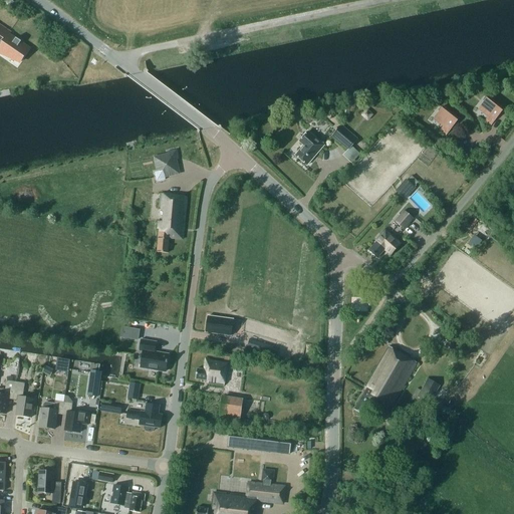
[(0,42),(2,44),(0,46),(0,53),(5,55),(6,53),(20,63),(28,51),(21,46),(23,43),(10,34),(11,32),(3,27),(0,30),(0,42)]
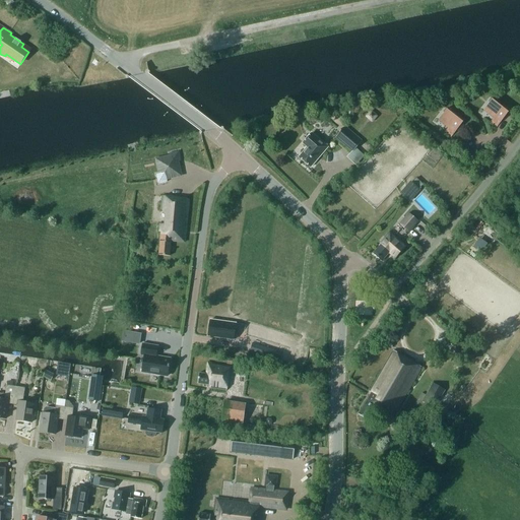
[(496,117),(491,123),(497,128),(511,111),(495,98),(485,109),(496,117)]
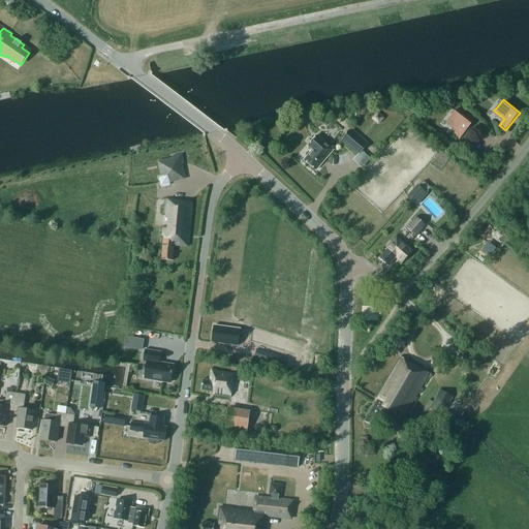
[(447,120),(458,128),(453,134),(460,141),(473,122),(457,109),(447,120)]
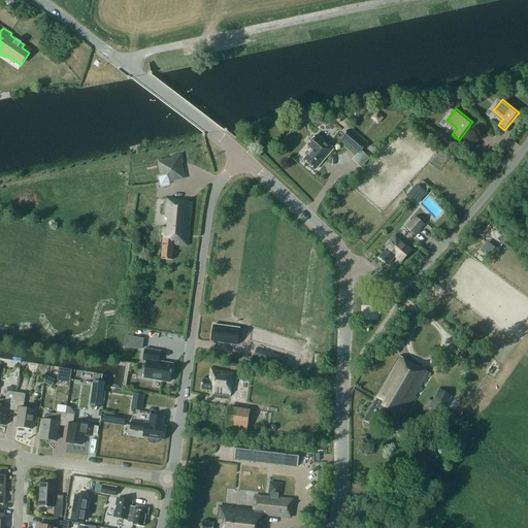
[(385,119),(377,112),(371,120),(378,126),(385,119)]
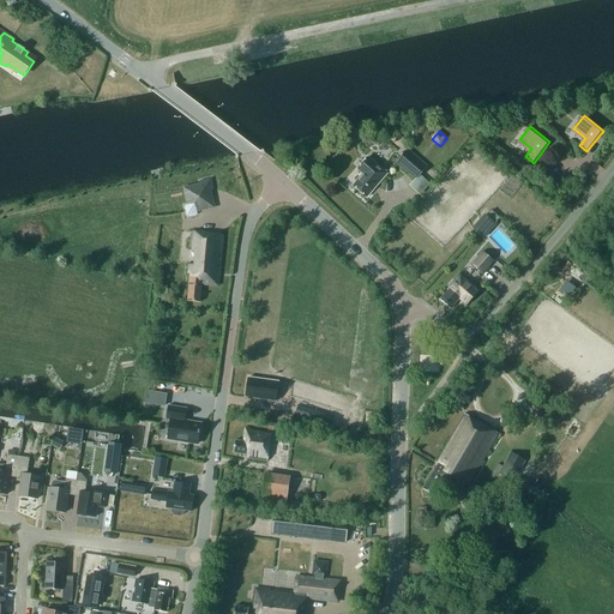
[(414,179),(415,179),(409,186),(420,194),(429,184),(420,176),(428,167),(408,149),(396,162),(414,179)]
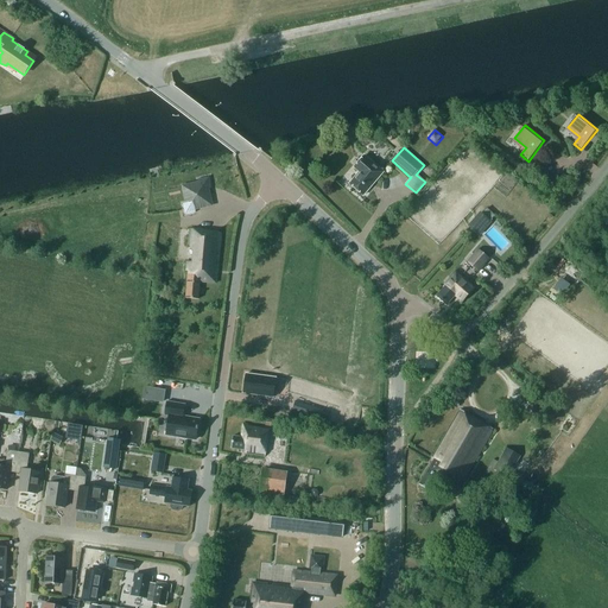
[(349,184),(362,196),(379,177),(373,172),(377,168),(363,156),(354,168),(360,172),(349,184)]
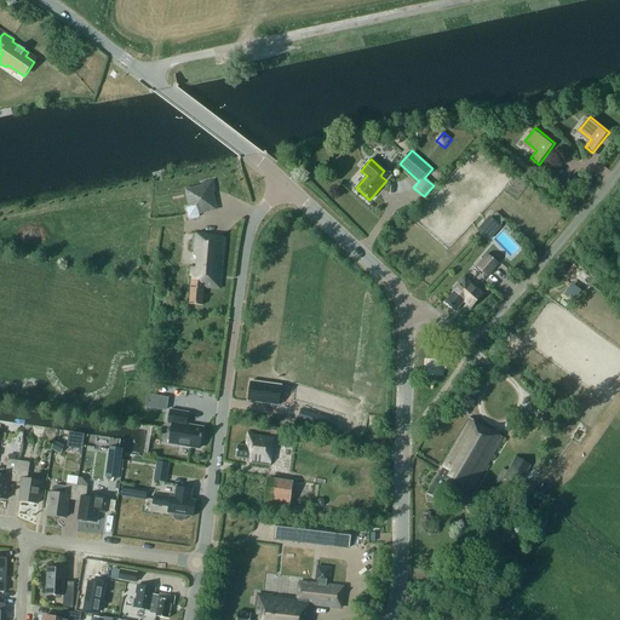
[(188,199),(195,196),(196,205),(213,201),(212,193),(216,191),(213,181),(202,183),(202,187),(187,190),(188,199)]
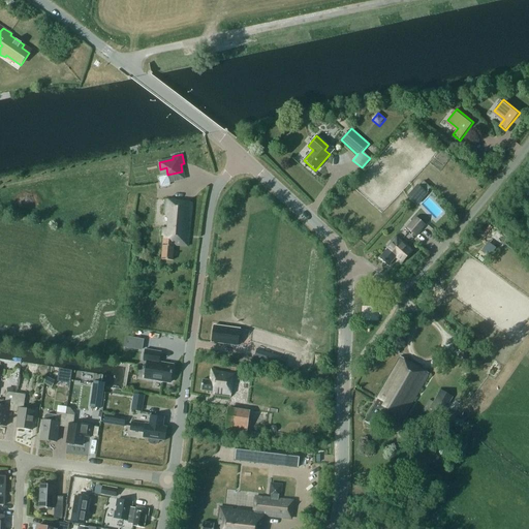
[(167,176),(162,177),(159,178),(160,187),(169,185),(169,183),(167,176)]
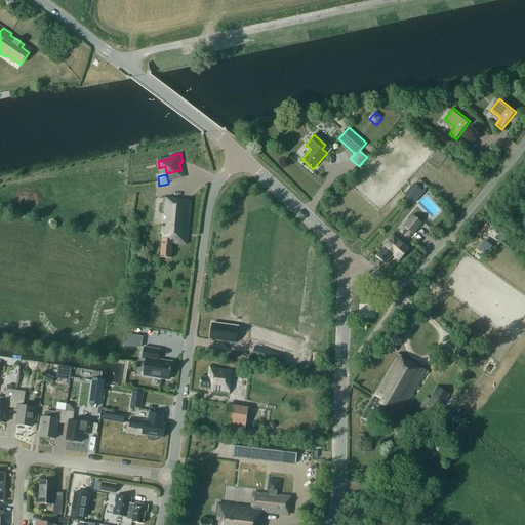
[(406,197),(414,203),(428,188),(420,180),(406,197)]
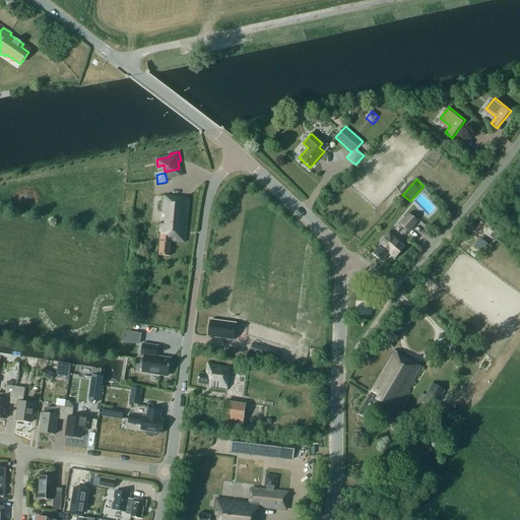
[(159,223),(159,232),(160,232),(158,255),(170,256),(171,241),(185,243),(189,199),(161,196),(160,209),(166,215),(165,224),(159,223)]
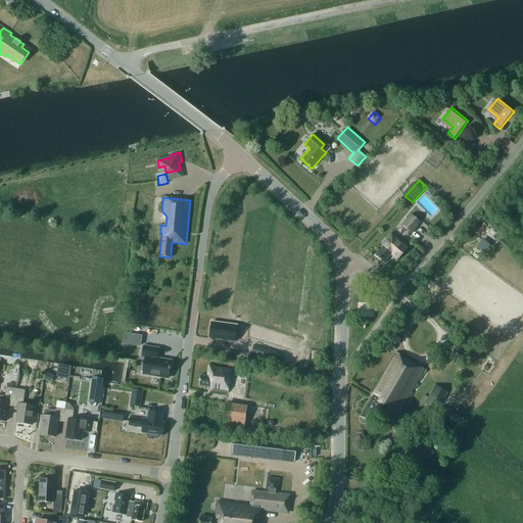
[(401,226),(412,234),(421,223),(411,215),(401,226)]
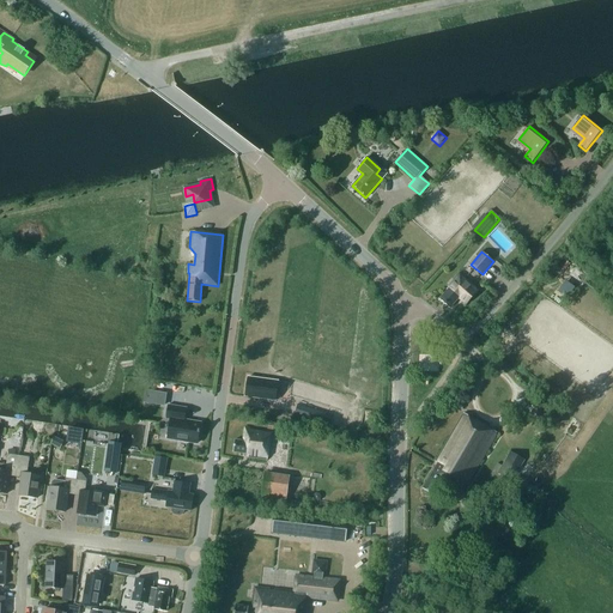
[(571,278),(577,269),(572,266),(566,273),(571,278)]
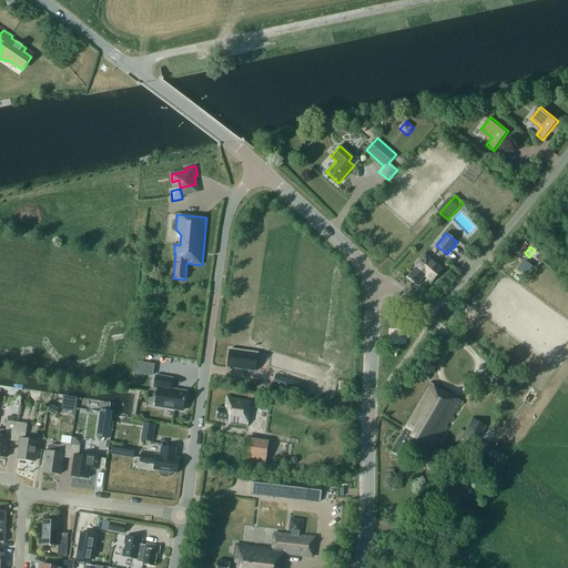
[(430,283),(443,270),(425,253),(414,266),(415,267),(407,277),(417,286),(425,277),(430,283)]
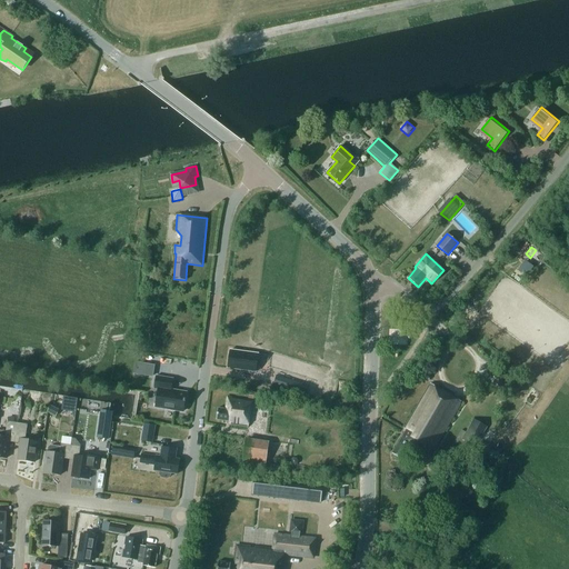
[(237,309),(235,333),(245,335),(247,310),(237,309)]
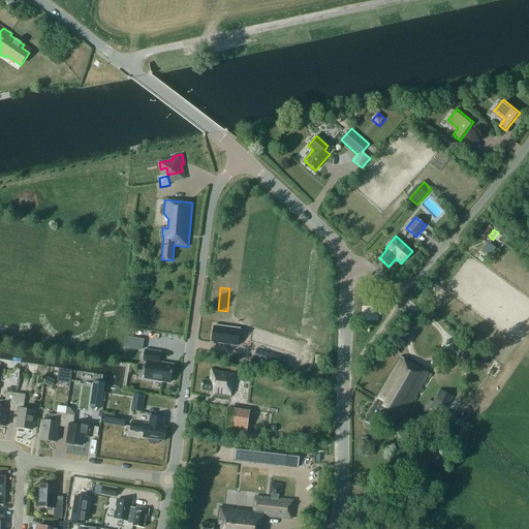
[(214,325),(212,342),(238,346),(240,329),(214,325)]
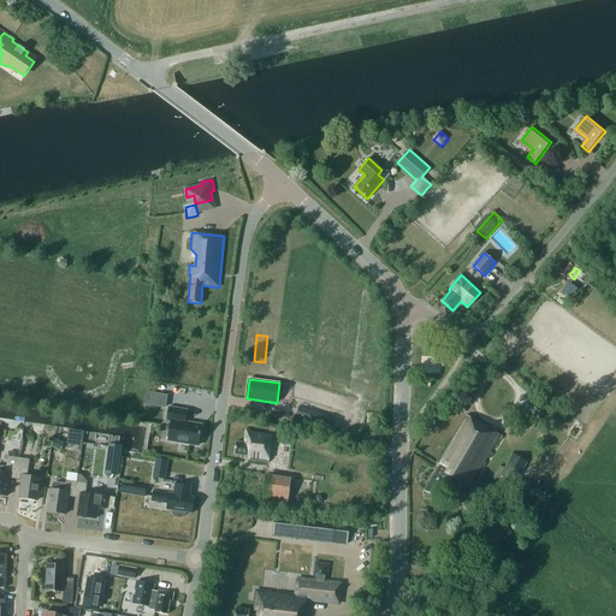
[(169,440),(199,445),(200,436),(201,436),(201,433),(200,432),(201,426),(185,422),(188,410),(169,407),(167,420),(172,421),(169,440)]
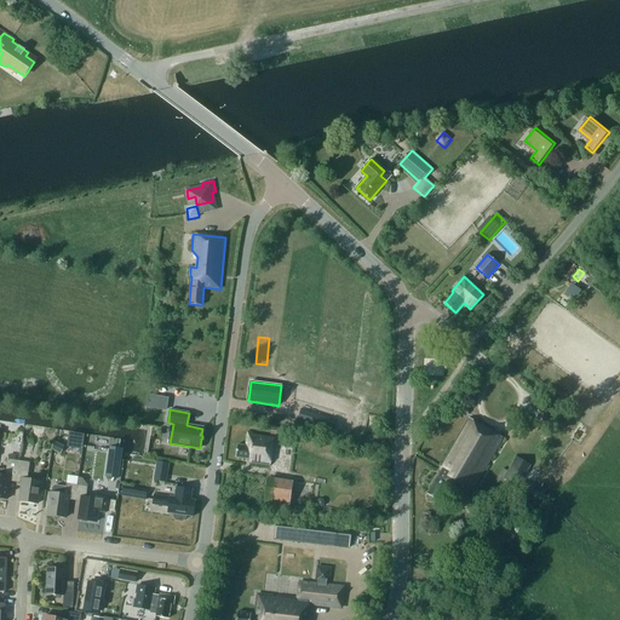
[(300,409),(298,419),(333,430),(336,420),(300,409)]
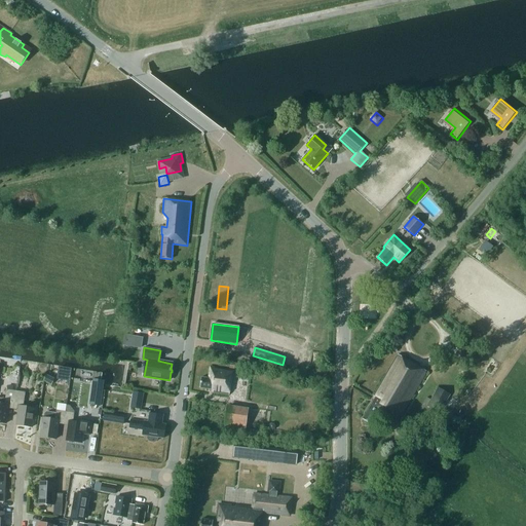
[(398,354),(373,397),(375,398),(363,420),(371,425),(378,414),(396,424),(426,372),(398,354)]
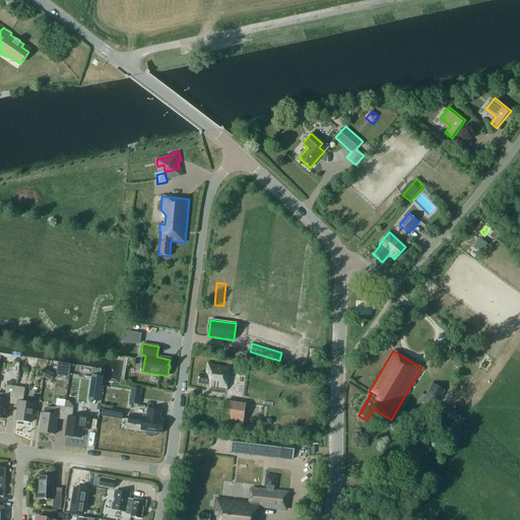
[(210,388),(226,391),(231,367),(207,363),(206,374),(199,373),(197,384),(210,386),(210,388)]
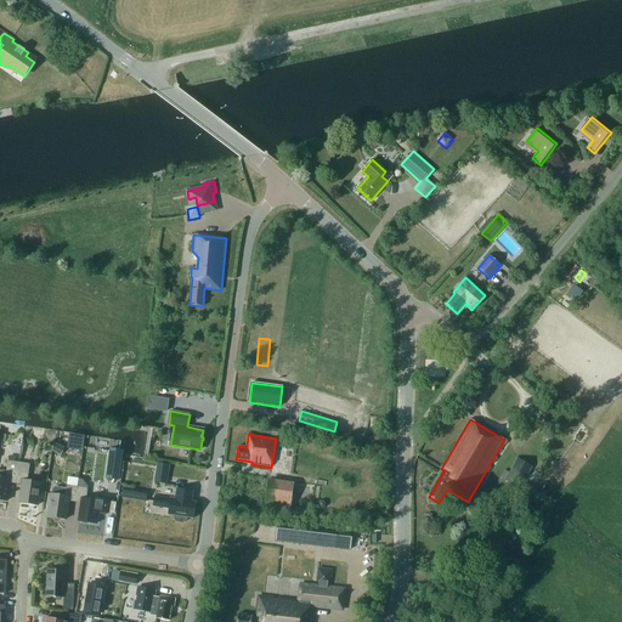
[(57,453),(61,447),(55,444),(51,450),(57,453)]
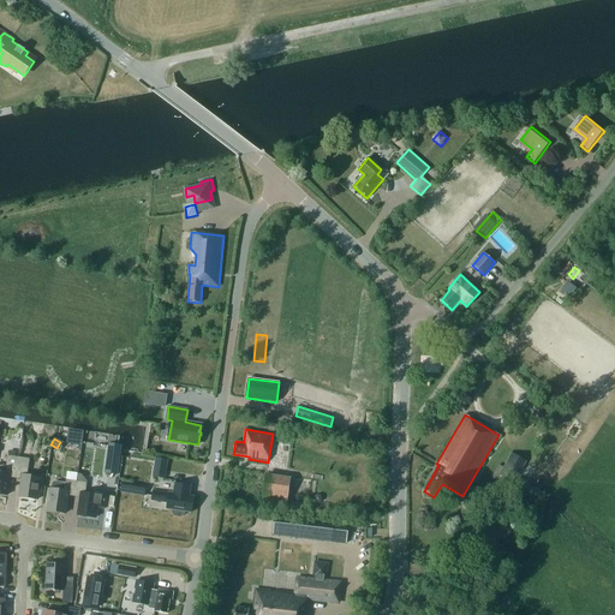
[(119,455),(108,453),(106,472),(117,473),(119,455)]
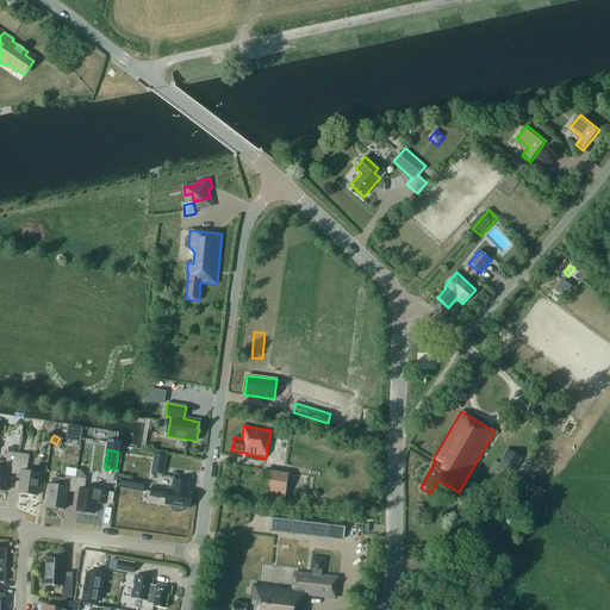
[(496,471),(509,479),(521,459),(508,450),(499,465),(496,471)]
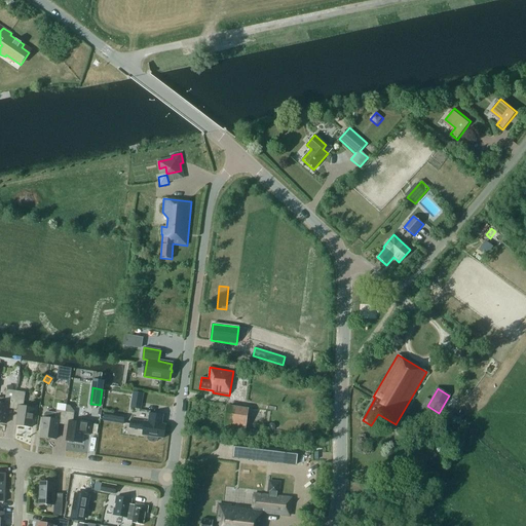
[(8,408),(13,409),(15,391),(7,390),(6,400),(0,398),(0,422),(6,424),(8,408)]
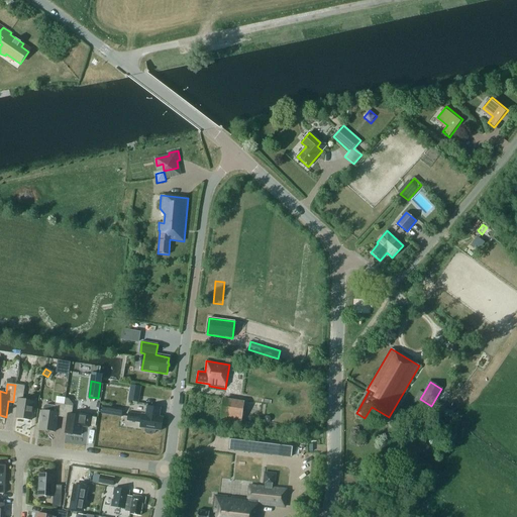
[(279,398),(281,388),(264,384),(261,394),(279,398)]
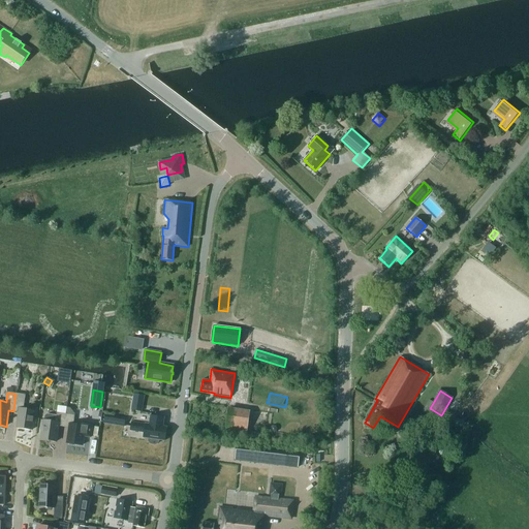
[(16,394),(13,411),(19,412),(17,428),(32,430),(34,411),(23,409),(25,395),(16,394)]
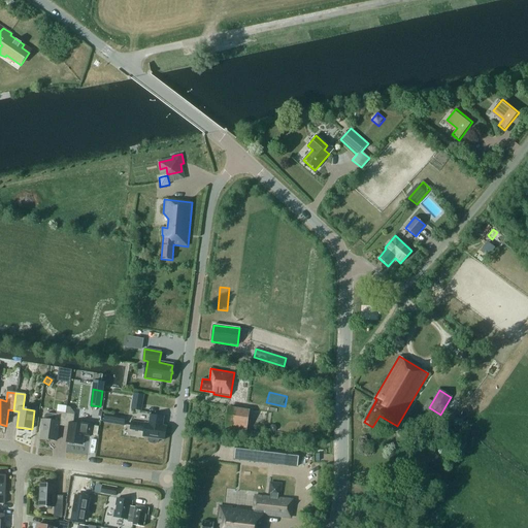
[(140,411),(141,402),(133,400),(131,409),(140,411)]
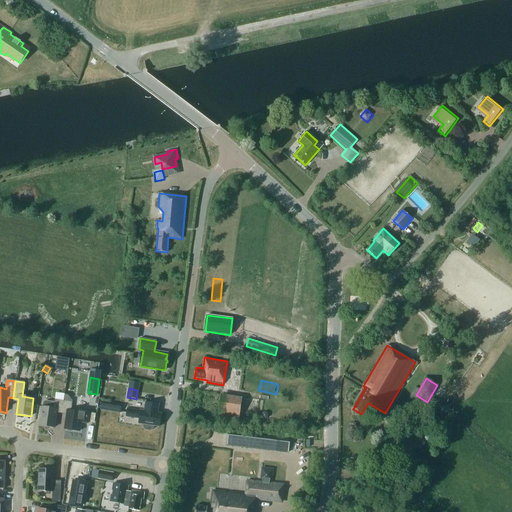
[(221,397),(219,415),(239,418),(241,400),(221,397)]
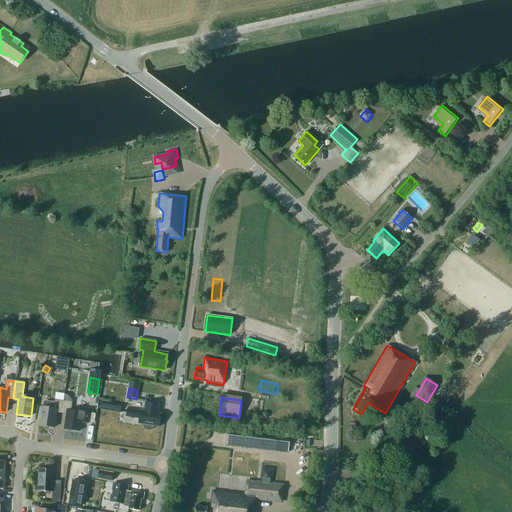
[(56,412),(62,413),(63,401),(54,400),(54,403),(45,401),(43,403),(43,407),(42,407),(39,426),(54,428),(56,412)]
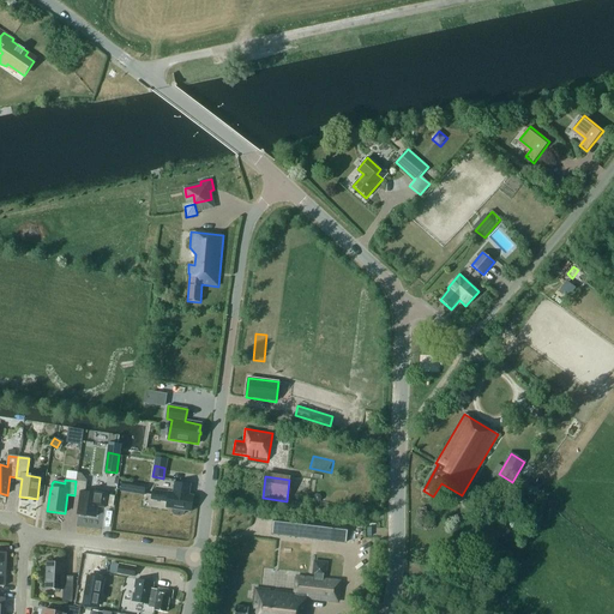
[(76,481),(74,495),(80,497),(78,515),(95,517),(96,507),(104,509),(107,493),(95,492),(95,494),(85,493),(86,482),(76,481)]
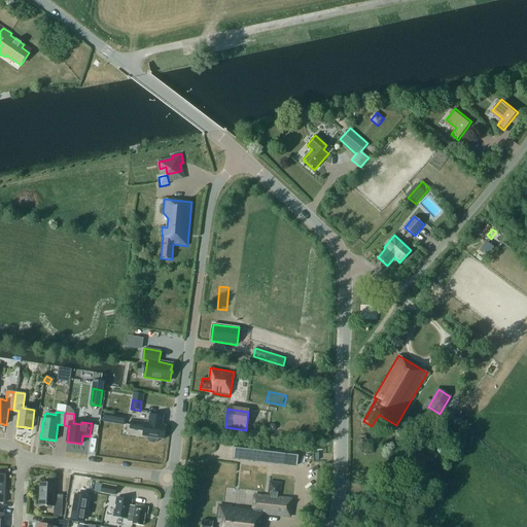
[(104,415),(103,422),(124,425),(125,419),(104,415)]
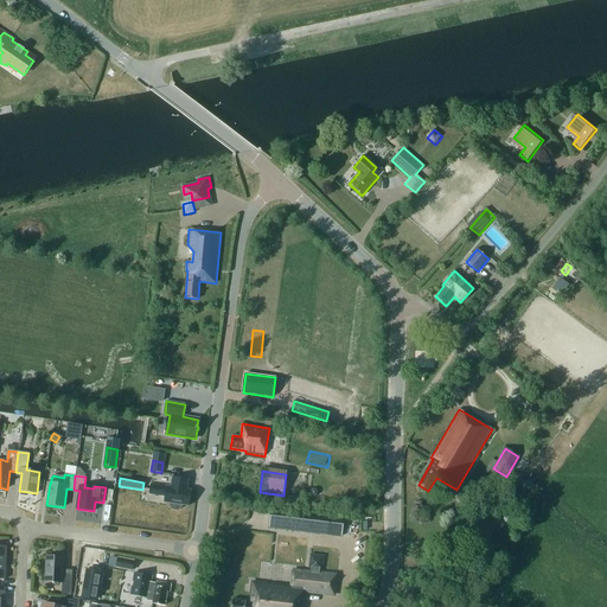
[(186,490),(189,480),(172,478),(171,487),(167,486),(167,487),(151,485),(149,494),(165,497),(165,503),(171,503),(170,505),(171,509),(173,510),(178,511),(180,510),(181,508),(183,505),(189,506),(191,491),(186,490)]
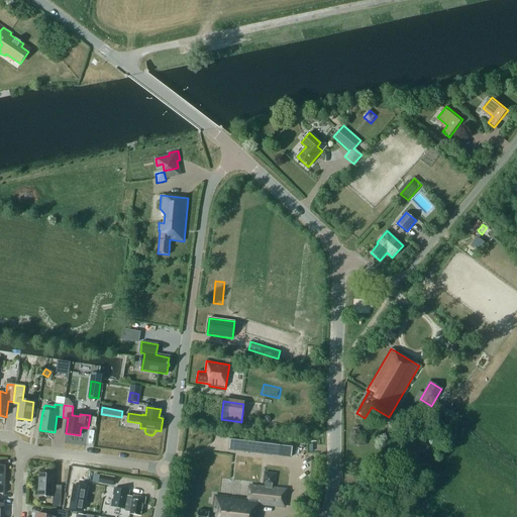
[(281,443),(250,439),(249,451),(280,455),(281,443)]
